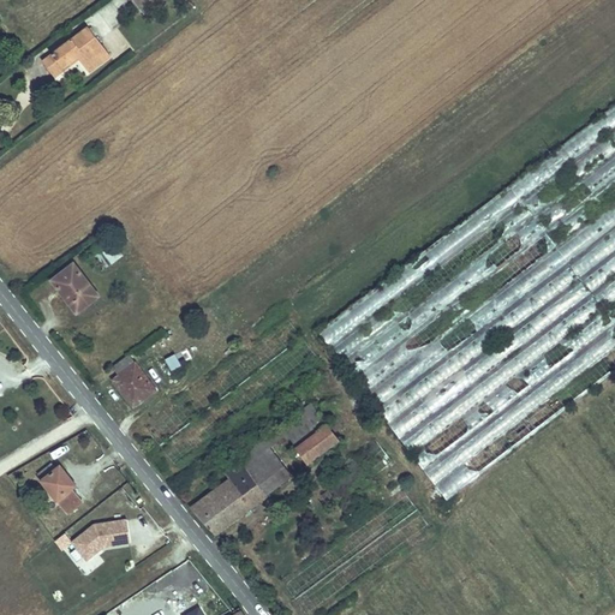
[(162,1),(161,0),(148,0),(139,7),(144,15),(162,1)]
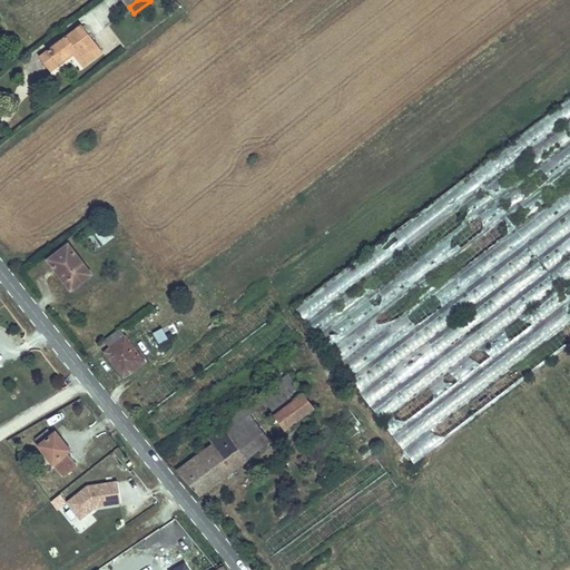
[(49,51),(58,64),(71,52),(85,68),(104,53),(82,26),(49,51)]
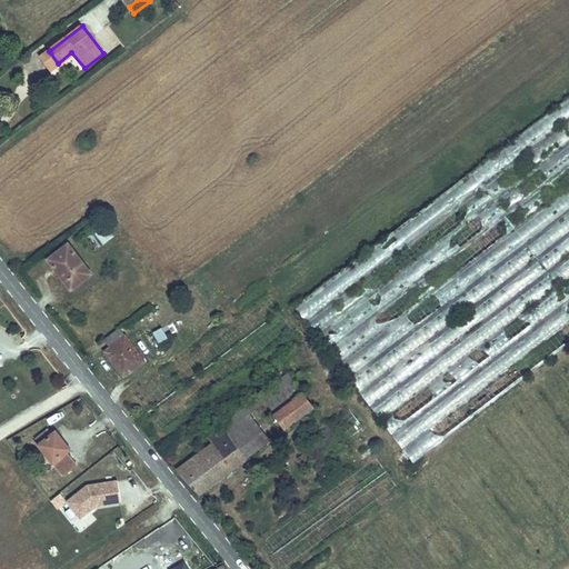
[(568,95),(293,309),(413,462),(568,341),(568,95)]
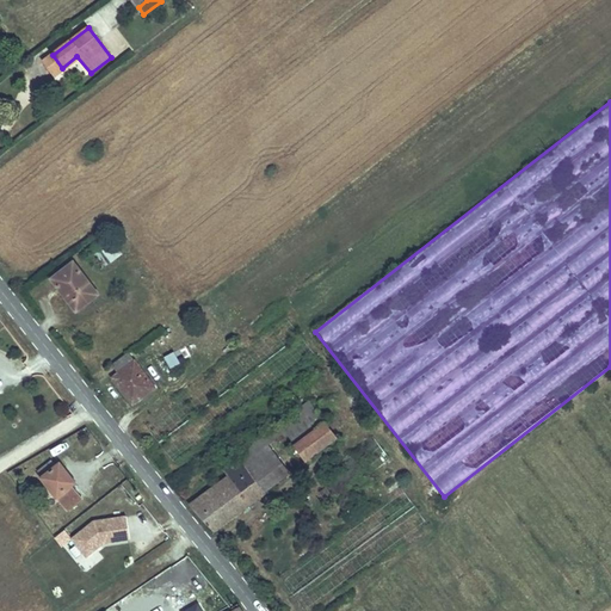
[(115,246),(103,251),(109,261),(119,257),(115,246)]
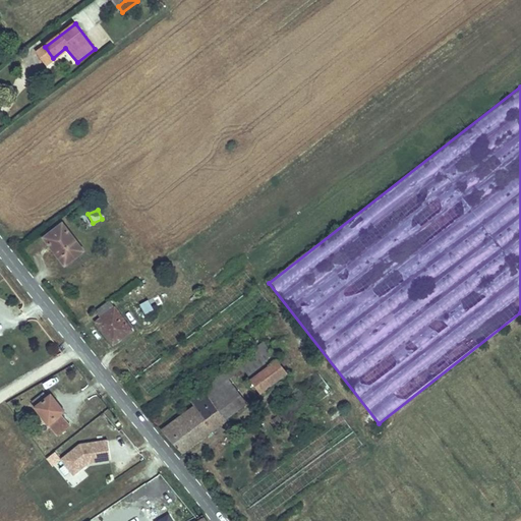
[(80,244),(62,222),(44,235),(62,258),(80,244)]
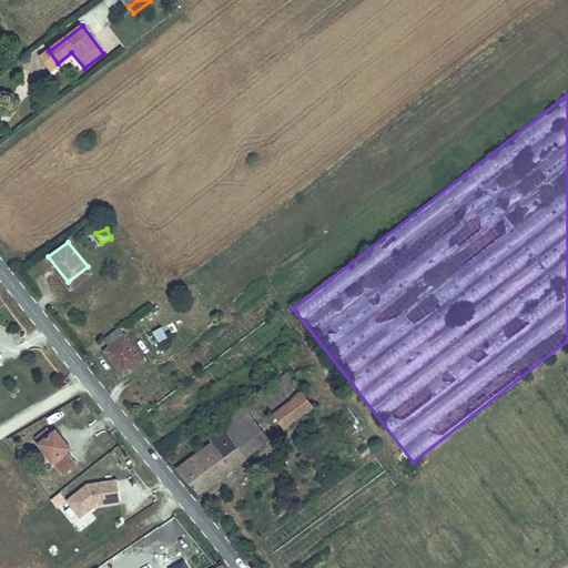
[(155,343),(166,340),(163,328),(152,332),(155,343)]
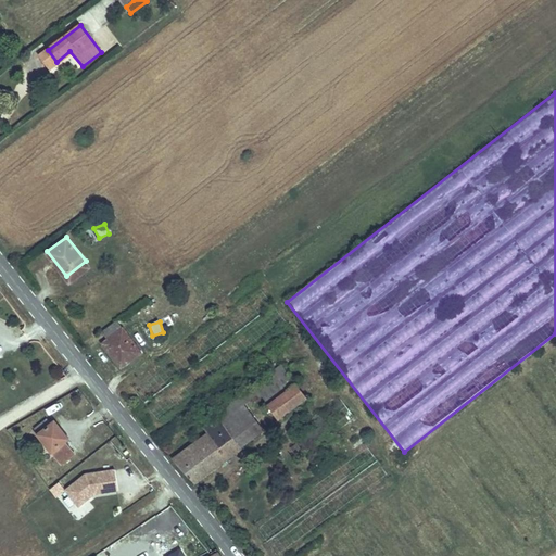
[(124,363),(142,350),(122,323),(110,332),(112,336),(105,340),(124,363)]
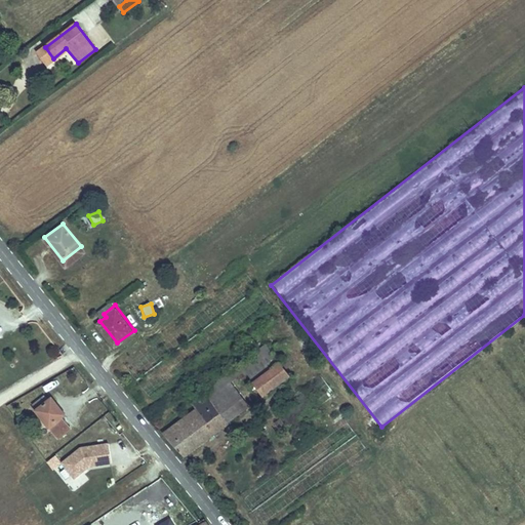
[(248,370),(256,379),(280,360),(266,341),(241,360),(244,364),(248,370)]
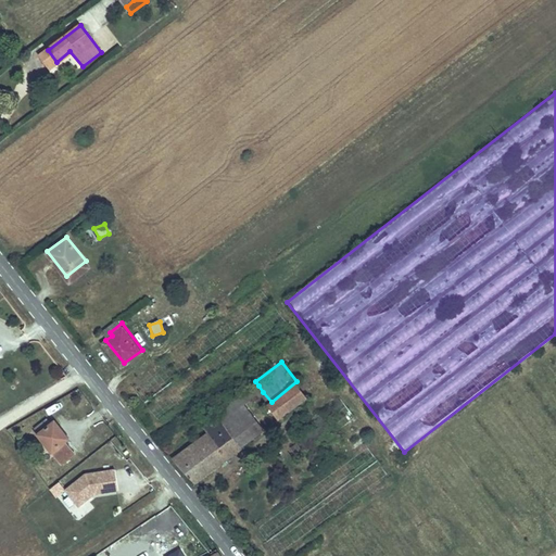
[(307,394),(297,381),(272,402),(281,415),(307,394)]
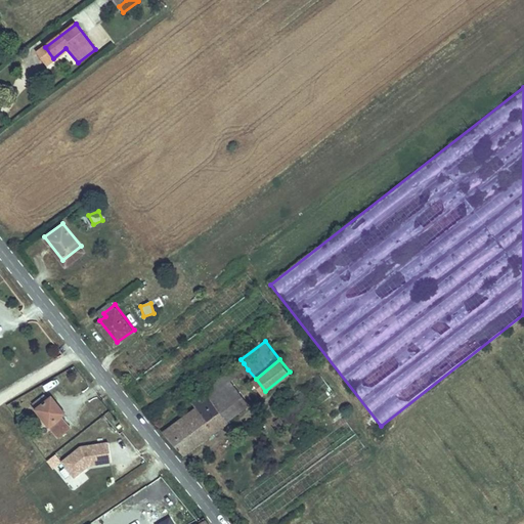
[(248,369),(244,363),(228,376),(232,382),(248,369)]
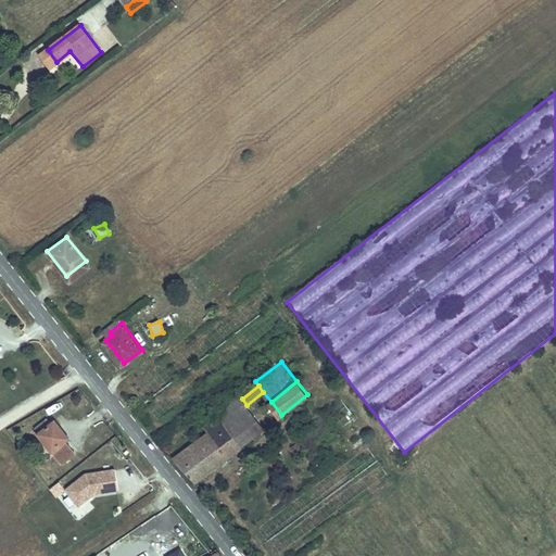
[(224,418),(244,443),(265,428),(247,405),(242,399),(236,391),(220,403),(229,414),(224,418)]
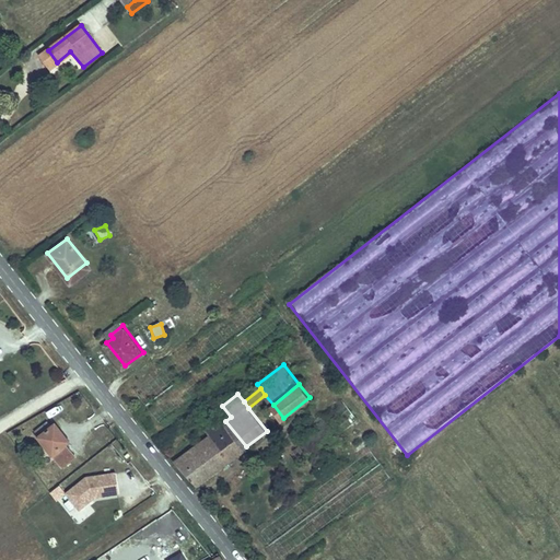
[(38,435),(58,468),(73,459),(66,447),(70,444),(58,423),(55,426),(51,420),(37,429),(41,434),(38,435)]
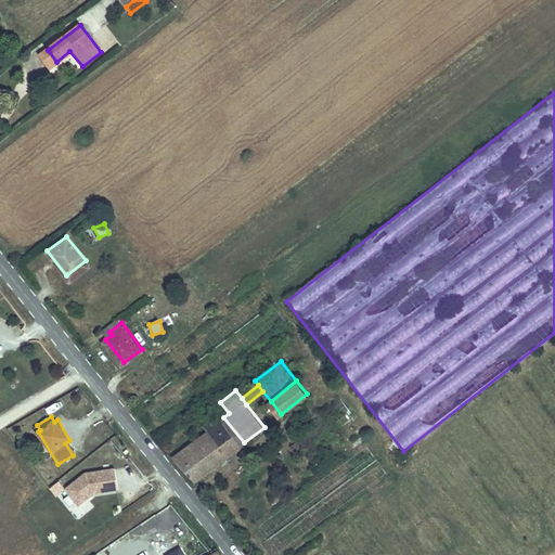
[(196,480),(244,442),(223,417),(177,454),(196,480)]
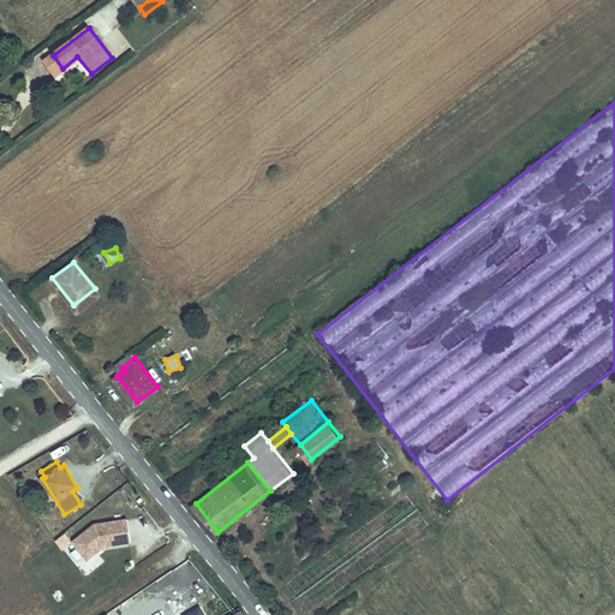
[(131,542),(127,519),(95,525),(73,542),(88,560),(105,547),(131,542)]
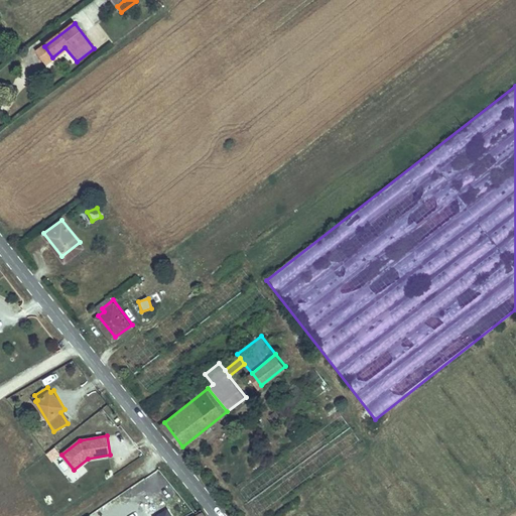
[(59,457),(53,461),(65,477),(71,473),(59,457)]
